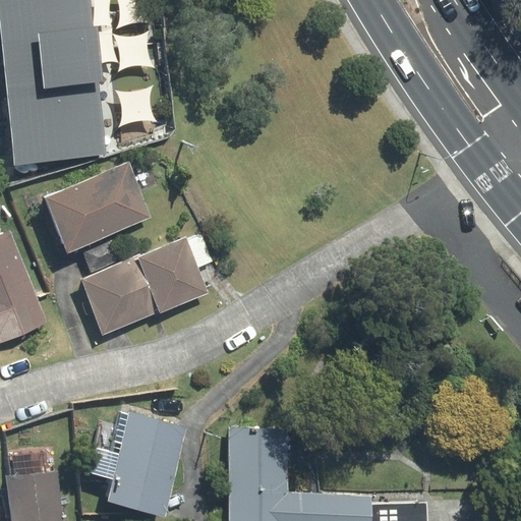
[(0,0),(0,26),(15,161),(105,150),(87,0),(0,0)]
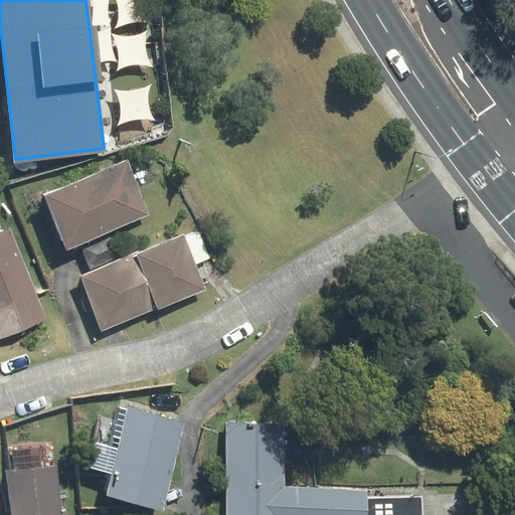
[(45,195),(67,248),(150,215),(128,161),(45,195)]
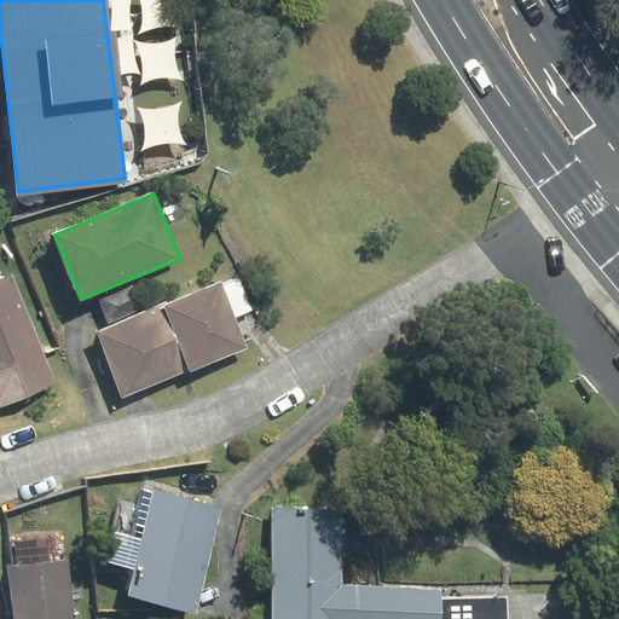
[(0,404),(56,382),(11,276),(0,281),(0,404)]
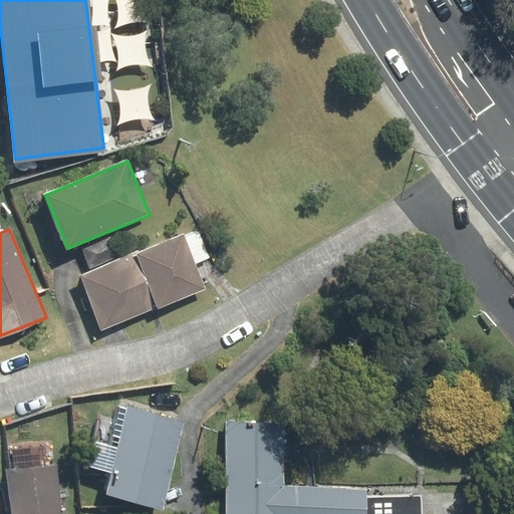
[(183,235),(80,275),(102,329),(205,288),(183,235)]
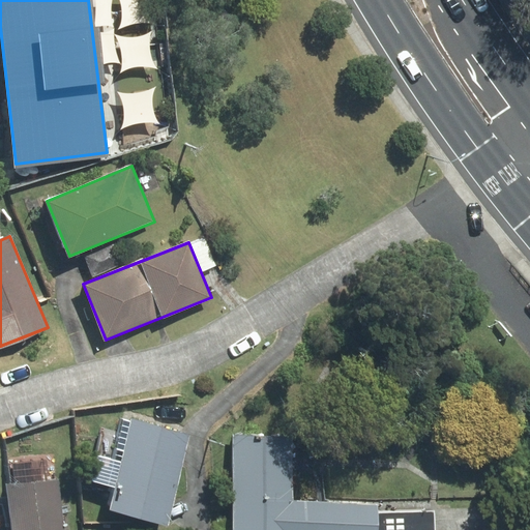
[(166,525),(188,435),(133,420),(122,462),(100,457),(94,482),(116,488),(110,510),(166,525)]
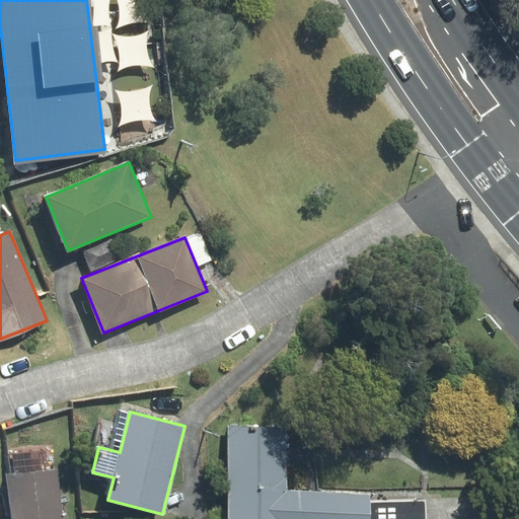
[(229,426),(226,518),(369,518),(370,495),(284,492),(286,428),(229,426)]
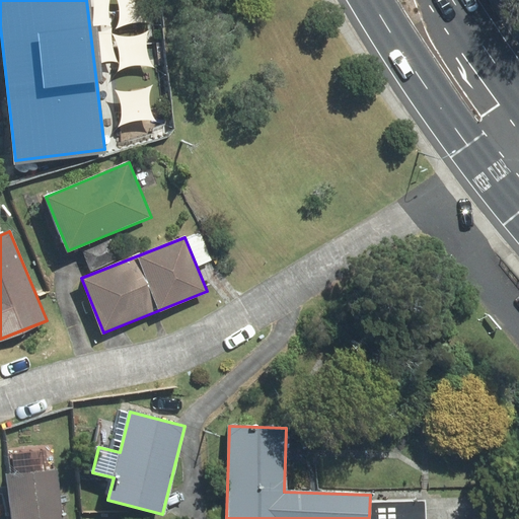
[(7,474),(11,518),(62,518),(57,469),(7,474)]
